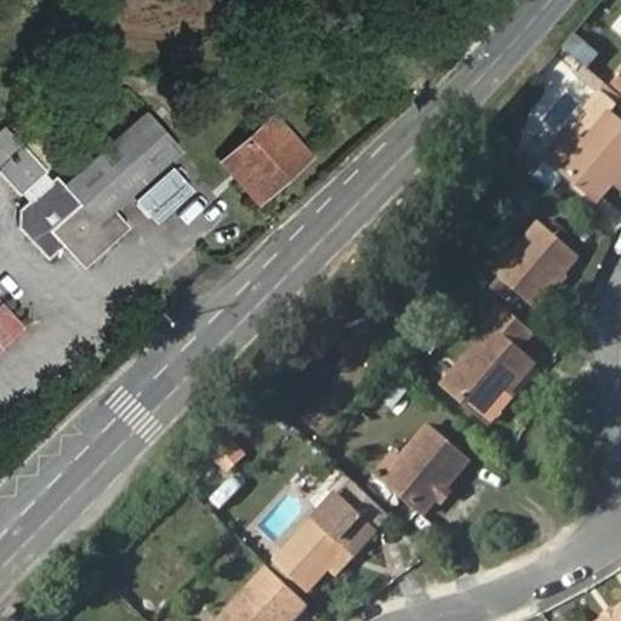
[(560,47),(584,67),(594,53),(573,34),(560,47)]
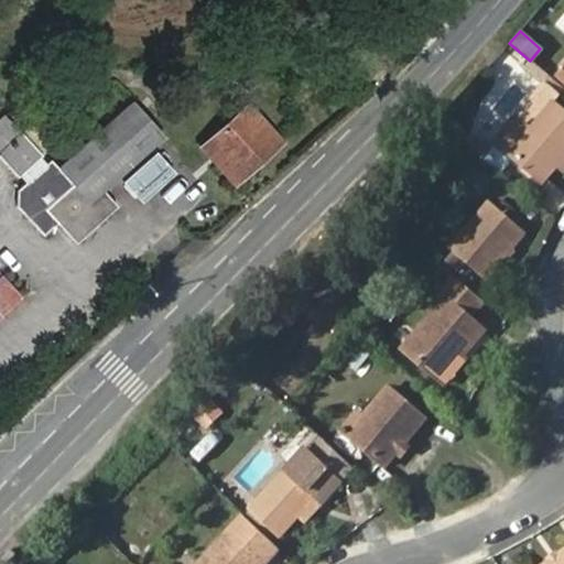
[(563,85),(539,64),(532,71),(550,85),(559,93),(563,87),(563,85)]
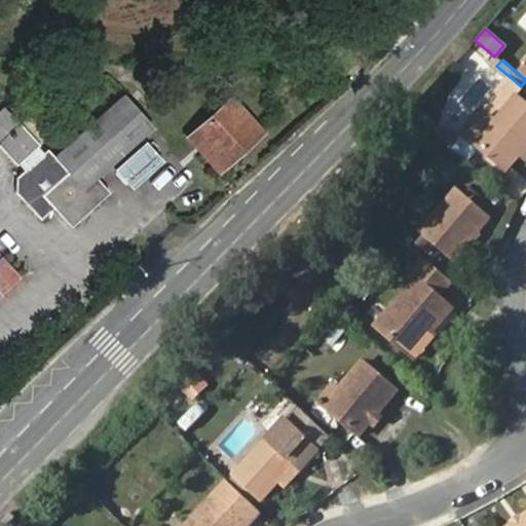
[(513,79),(486,110),(496,118),(516,94),(521,86),(513,79)]
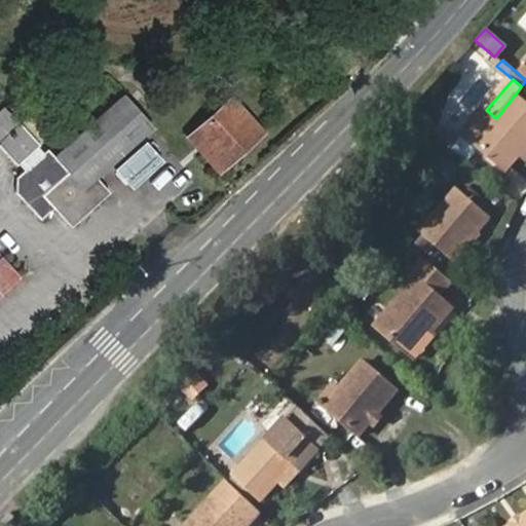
[(466,135),(477,143),(509,168),(525,148),(525,102),(516,94),(496,118),(486,110),(466,135)]
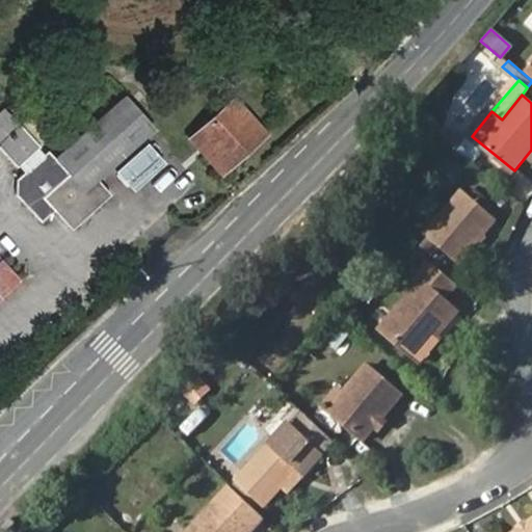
[(74,234),(112,198),(98,183),(155,130),(126,99),(58,162),(52,155),(22,184),(20,201),(47,229),(58,216),(74,234)]
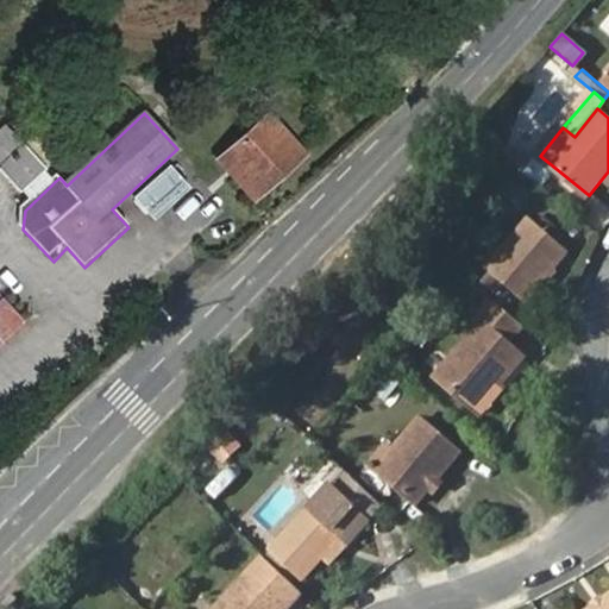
[(299,148),(267,113),(231,148),(246,164),(233,176),(255,199),(283,171),(278,167),(299,148)]
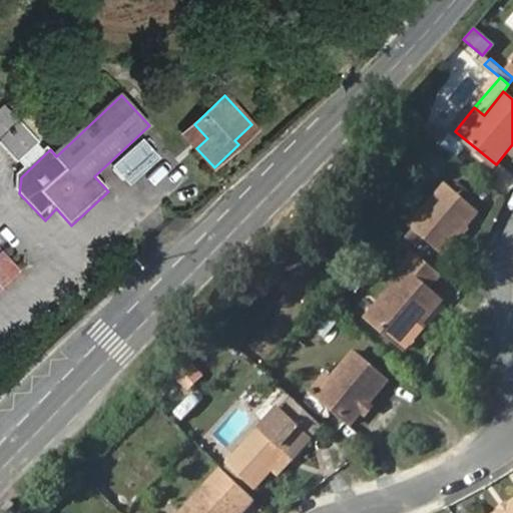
[(9,111),(0,119),(0,145),(21,126),(9,111)]
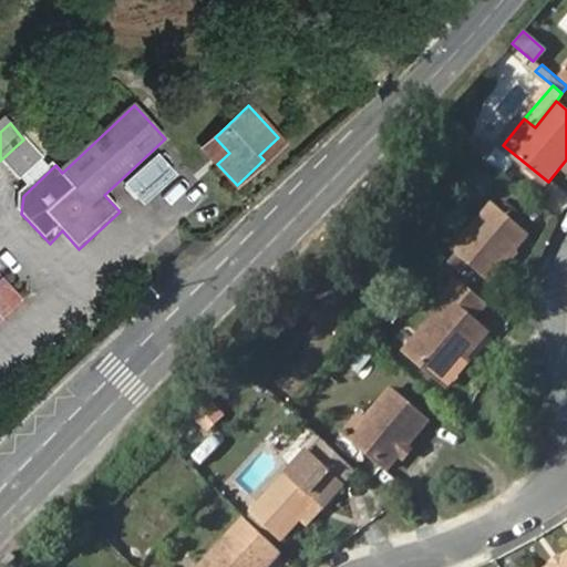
[(215,137),(203,148),(217,164),(229,153),(215,137)]
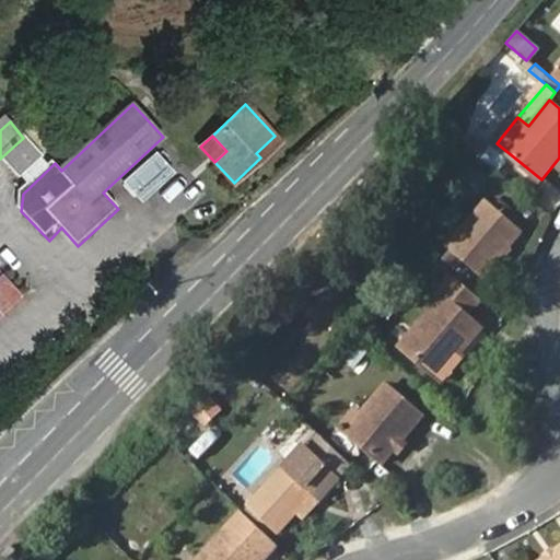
[(279,140),(275,136),(256,153),(260,158),(279,140)]
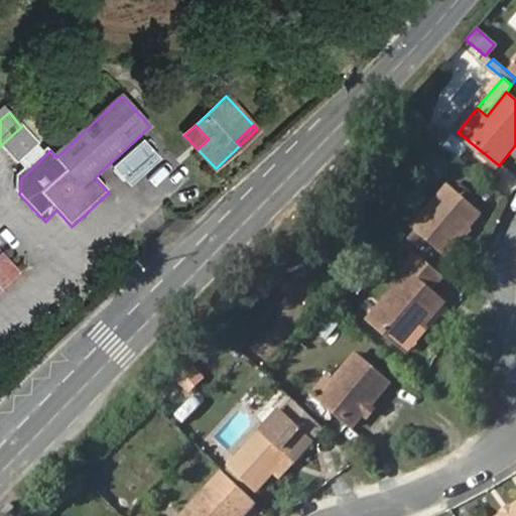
[(21,127),(0,146),(0,147),(18,167),(39,146),(21,127)]
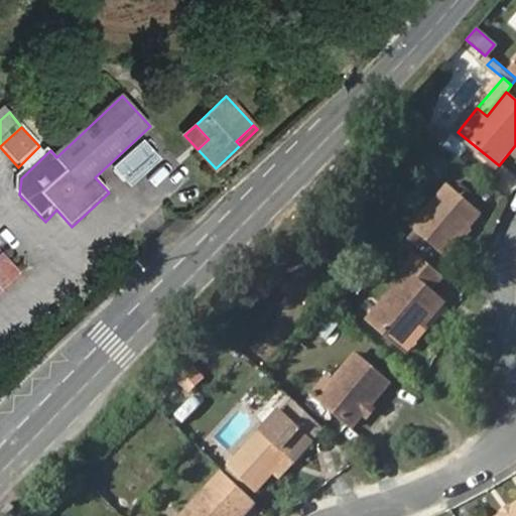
[(449,188),(413,230),(444,258),(480,216),(449,188)]
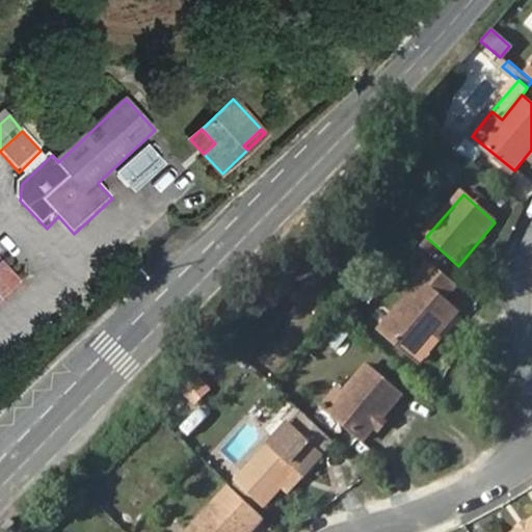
[(0,299),(21,283),(0,260),(0,259),(0,299)]
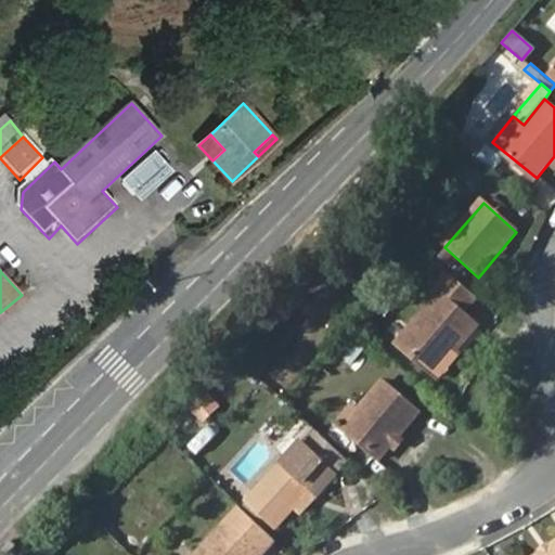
[(462,315),(477,298),(452,275),(436,294),(440,297),(399,343),(431,372),(450,351),(454,355),(476,328),(462,315)]
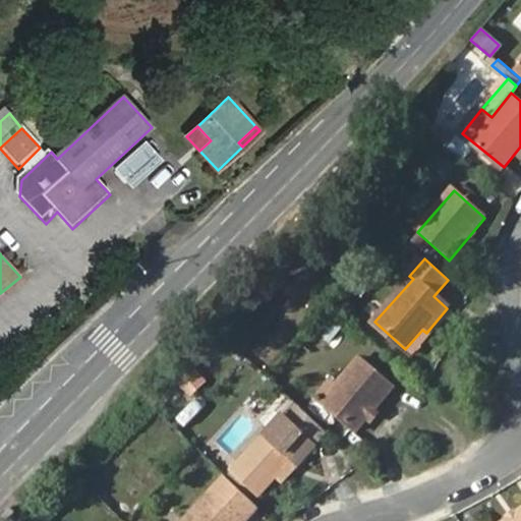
[(329,317),(317,333),(329,342),(341,327),(329,317)]
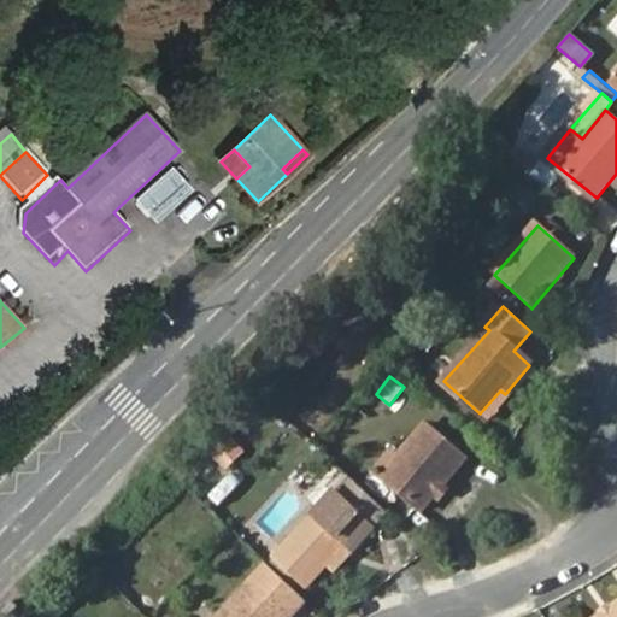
[(509,397),(505,394),(500,391),(480,413),(487,421),(509,397)]
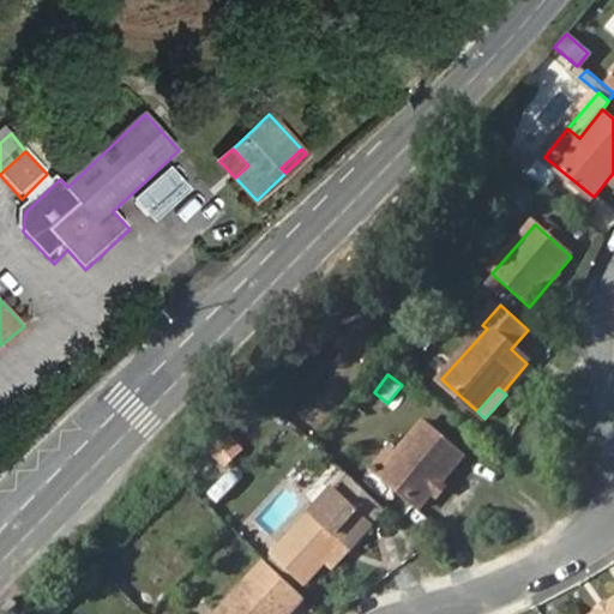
[(397,453),(379,473),(417,506),(432,492),(439,483),(463,456),(426,421),(397,453)]
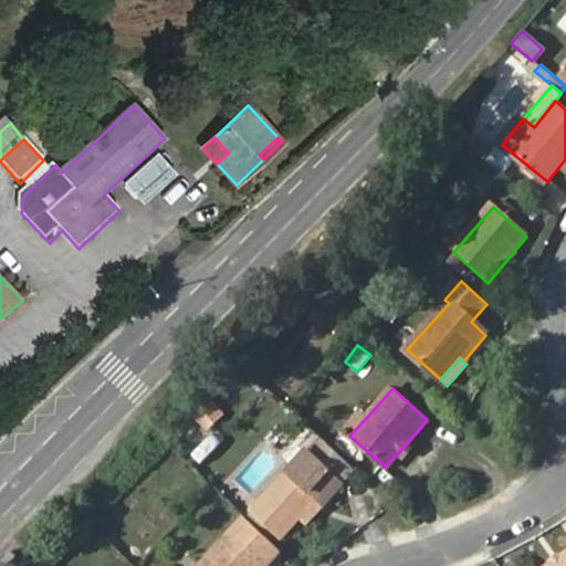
[(205,432),(223,413),(210,400),(191,419),(205,432)]
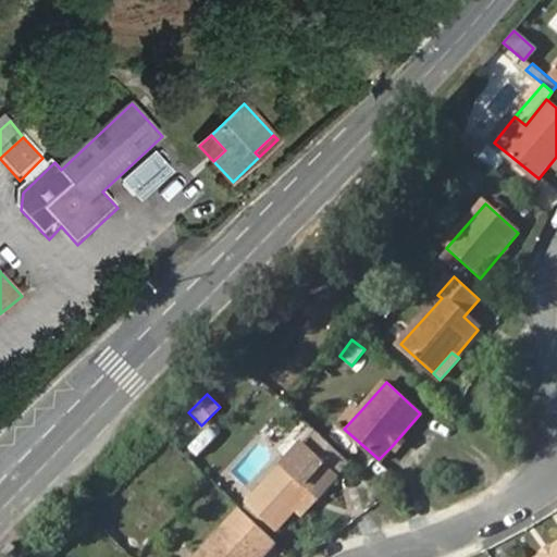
[(338,423),(344,429),(360,411),(354,406),(338,423)]
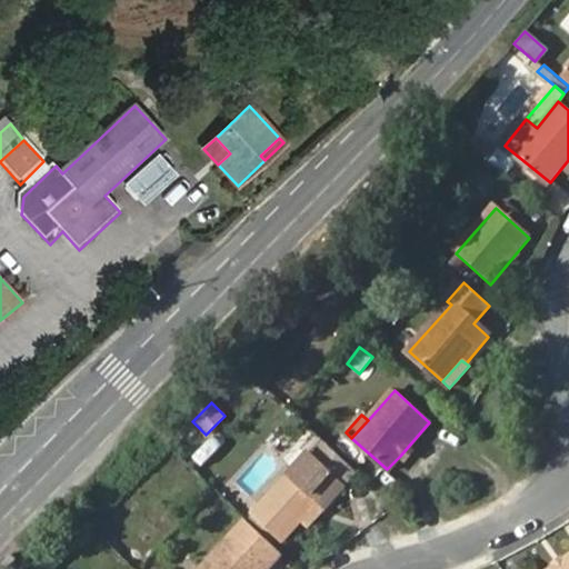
[(317,503),(321,507),(323,508),(343,486),(340,482),(353,469),(327,443),(312,457),(309,455),(256,511),(283,539),(302,518),(317,503)]
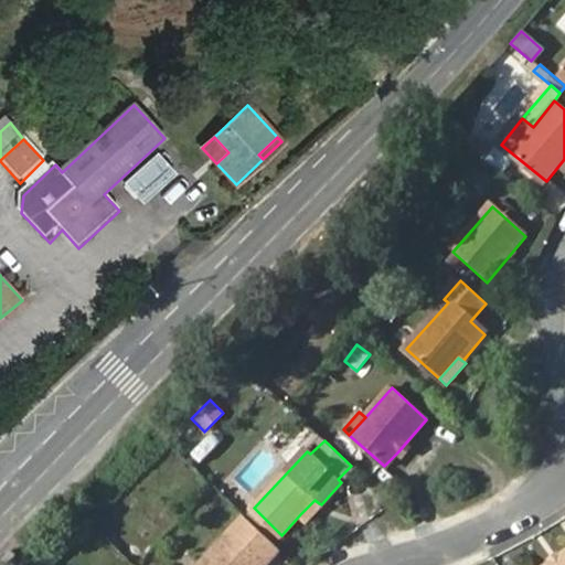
[(408,449),(404,445),(397,452),(402,457),(408,449)]
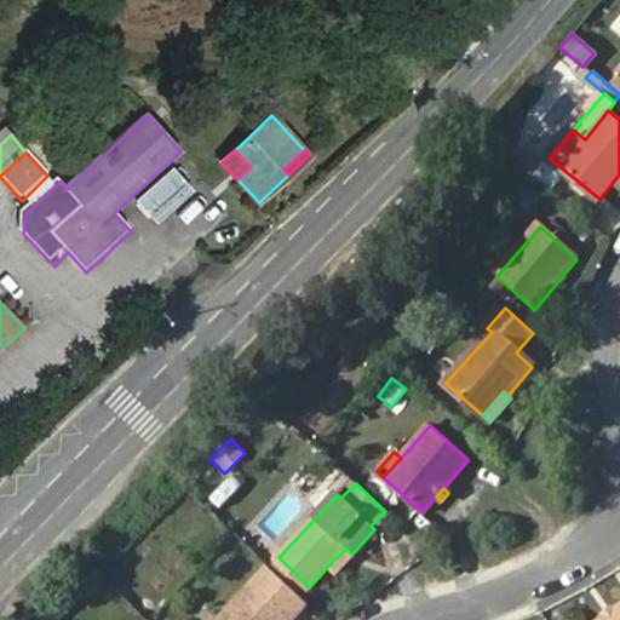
[(336,569),(350,552),(345,549),(329,564),(336,569)]
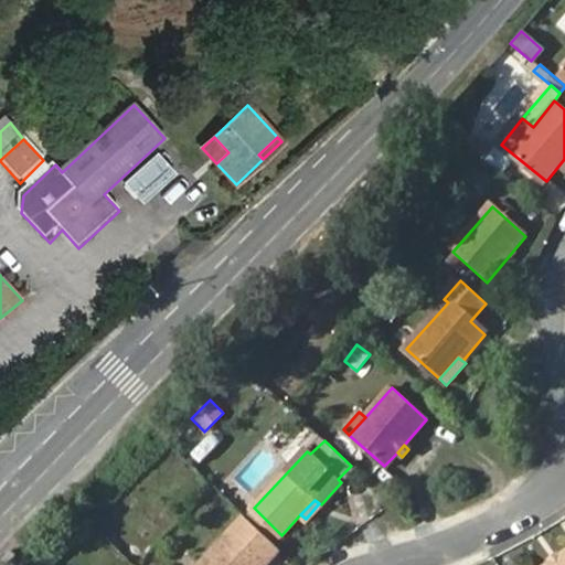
[(265,564),(280,550),(247,518),(201,564),(265,564)]
